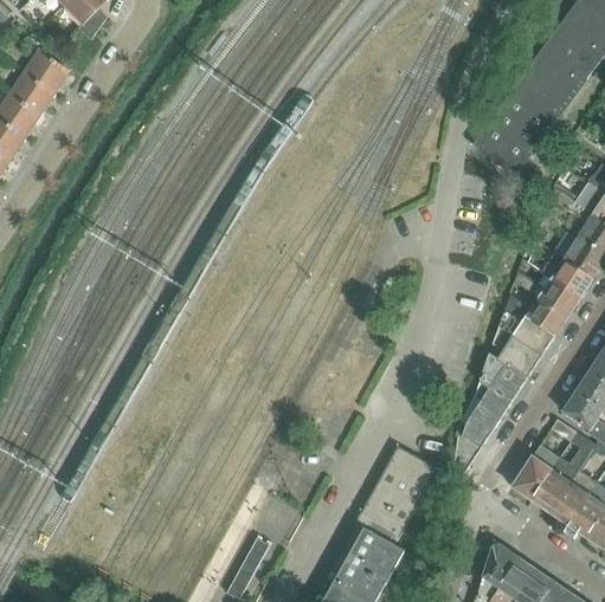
[(65,0),(63,2),(83,23),(98,7),(105,0),(65,0)]
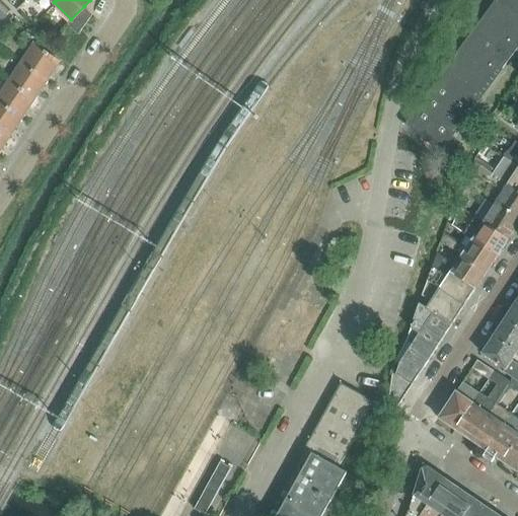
[(494,0),(403,122),(441,149),(517,44),(517,0),(494,0)]
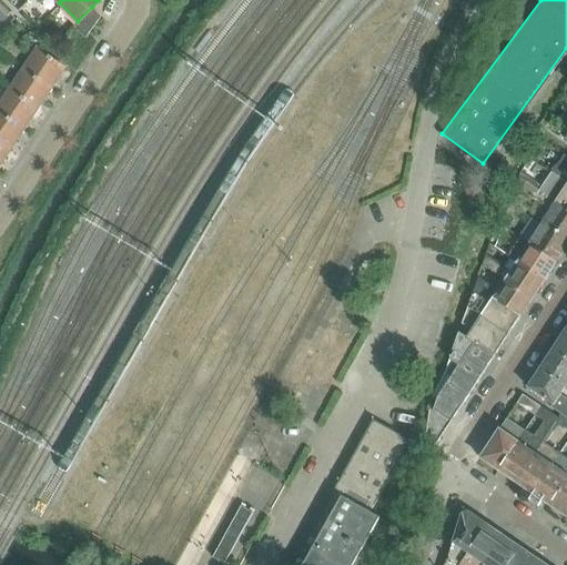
[(100,14),(92,7),(78,21),(73,26),(84,37),(100,14)]
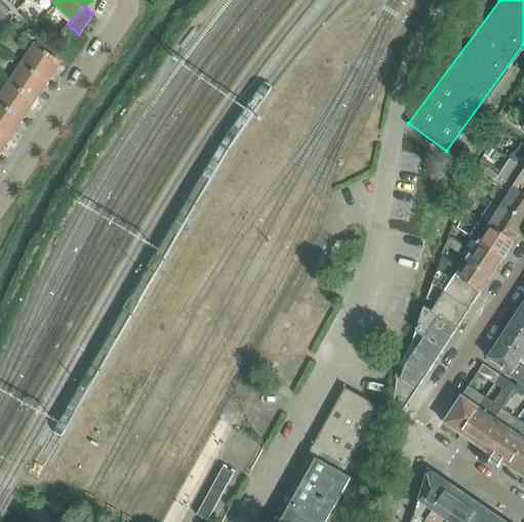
[(21,62),(47,79),(59,59),(33,42),(21,62)]
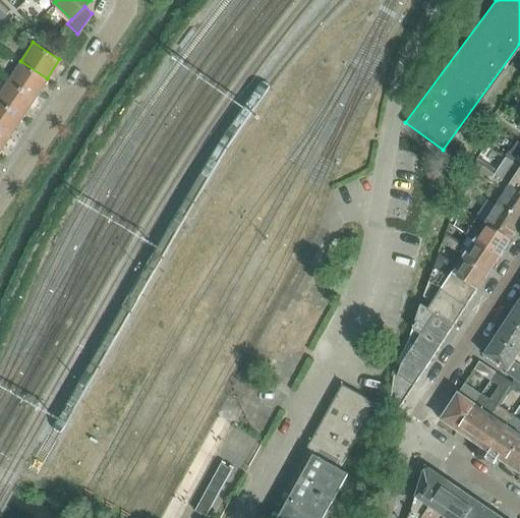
[(20,61),(7,79),(35,98),(47,78),(20,61)]
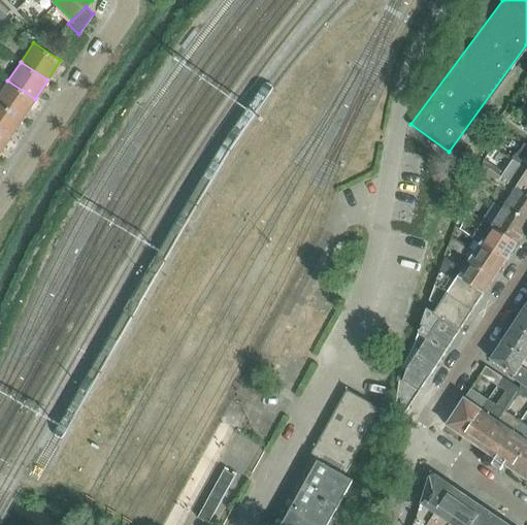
[(7,80),(0,91),(0,102),(22,118),(35,99),(7,80)]
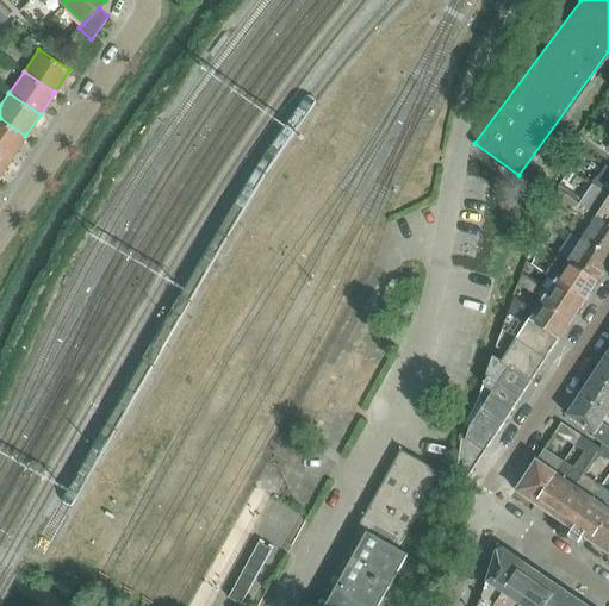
[(0,150),(11,157),(25,136),(0,118),(0,150)]
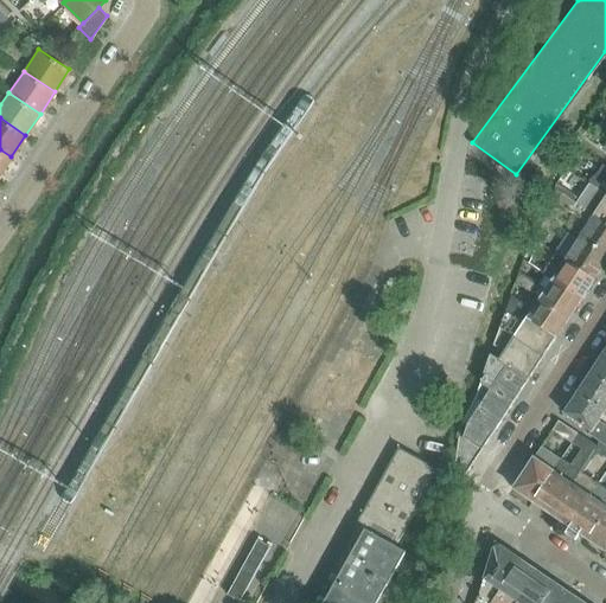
[(572,146),(567,153),(568,154),(563,161),(566,162),(571,155),(582,162),(588,155),(572,146)]
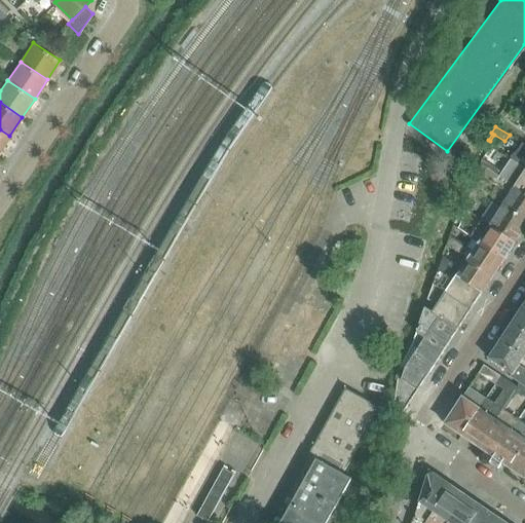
[(0,150),(9,136),(0,129),(0,150)]
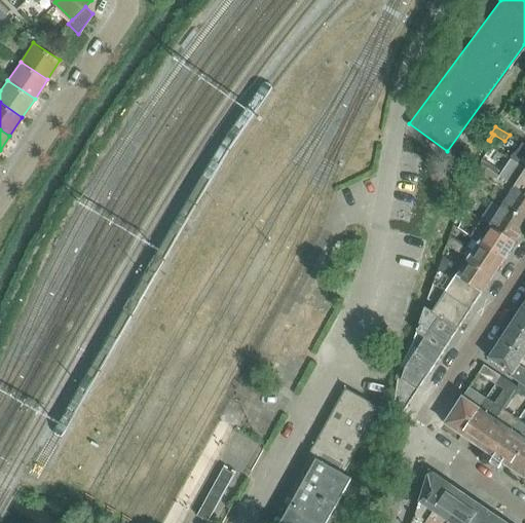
[(524,143),(522,141),(512,158),(524,167),(524,143)]
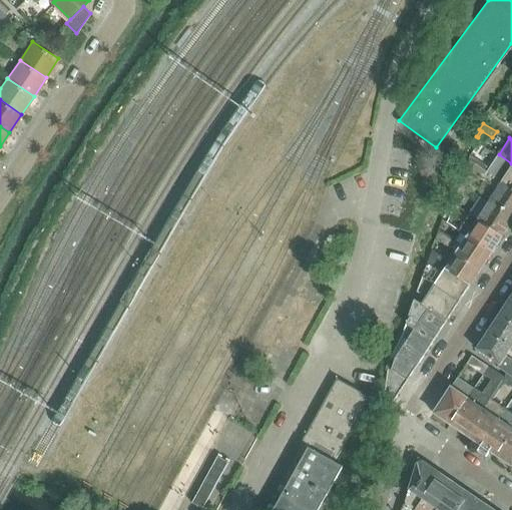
[(490,199),(511,214),(511,186),(501,179),(500,180),(474,163),(470,170),(495,188),(490,196),(491,197),(490,199)]
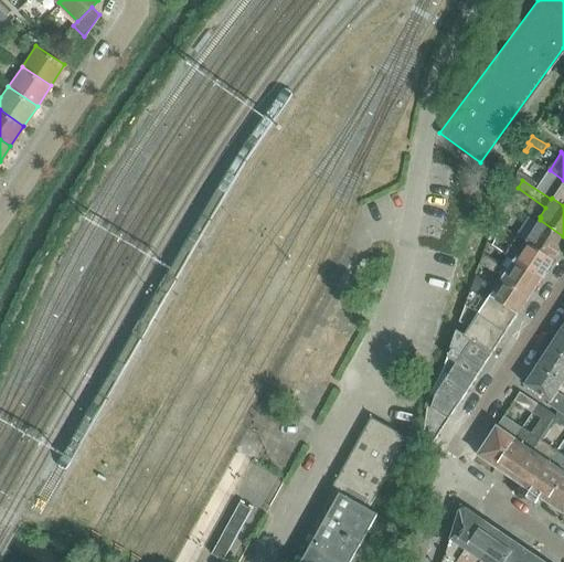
[(563,205),(563,180),(552,198),(563,205)]
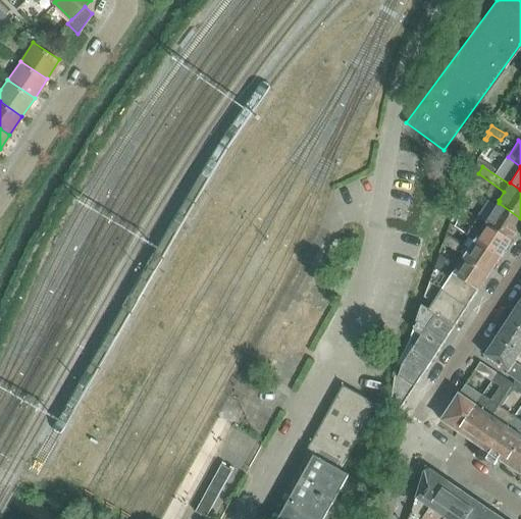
[(520,222),(520,218),(499,203),(498,202),(485,221),(511,239),(520,222)]
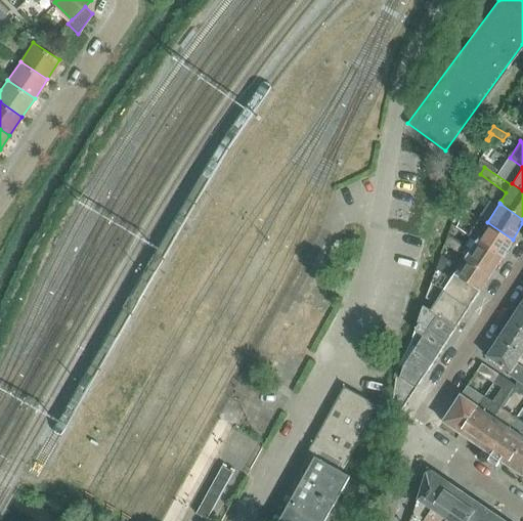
[(476,239),(502,256),(513,240),(487,222),(486,222),(479,218),(474,225),(468,233),(475,240),(476,239)]
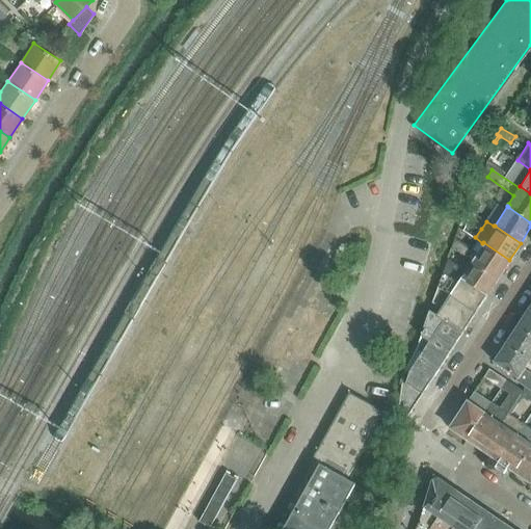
[(509,260),(483,242),(482,243),(477,253),(454,238),(452,246),(498,278),(509,260)]
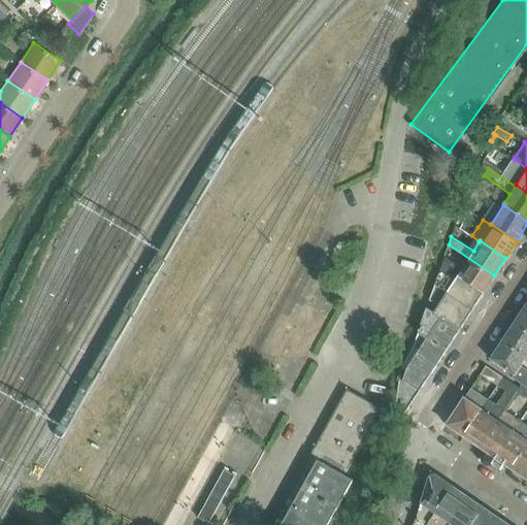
[(483,292),(494,275),(468,259),(462,267),(445,257),(441,268),(459,282),(462,279),(483,292)]
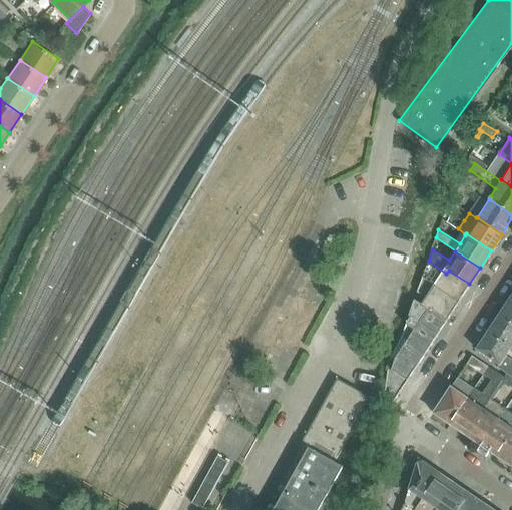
[(459,300),(469,284),(449,271),(446,274),(429,261),(428,261),(422,276),(459,300)]
